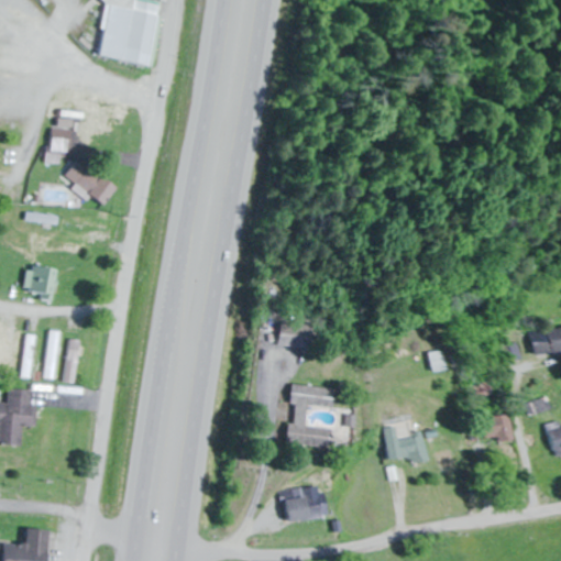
[(150,67),(161,3),(142,0),(100,0),(103,3),(95,56),(150,67)]
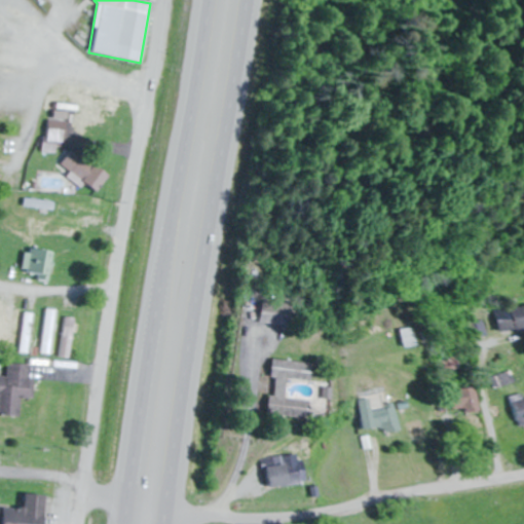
[(78,122),(100,115),(95,101),(74,108),(78,122)]
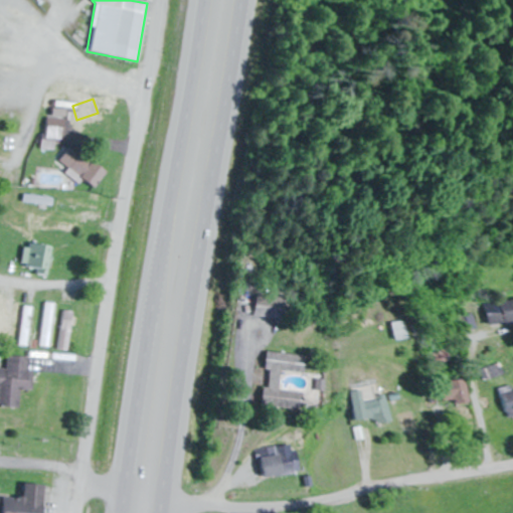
[(96,188),(108,169),(68,144),(58,161),(69,168),(67,170),(96,188)]
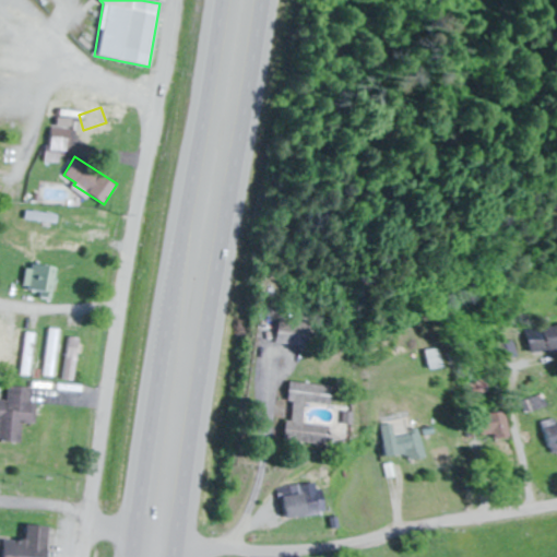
[(52,267),(28,262),(24,287),(48,292),(52,267)]
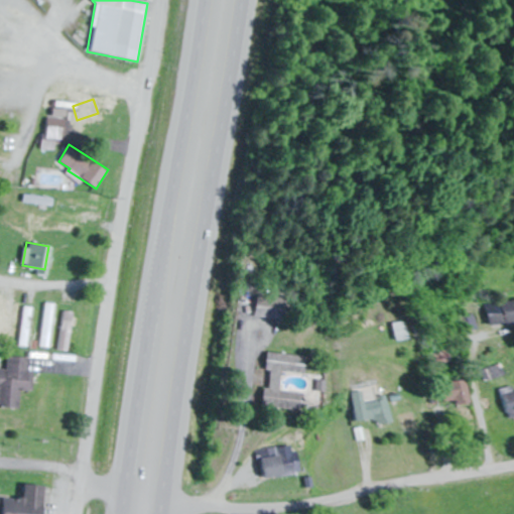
[(258,316),(286,319),(289,297),(260,294),(258,316)]
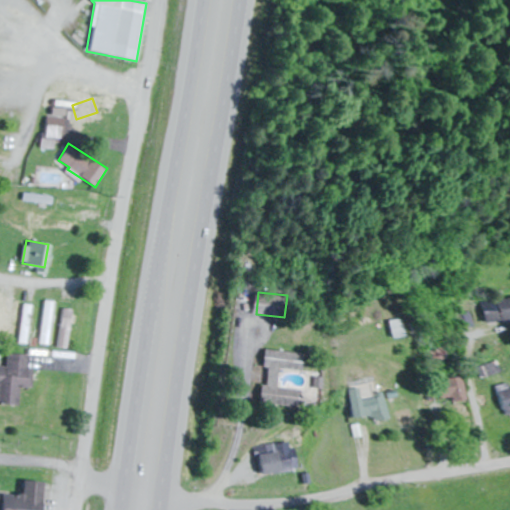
[(480,319),(509,317),(509,296),(479,298),(480,319)]
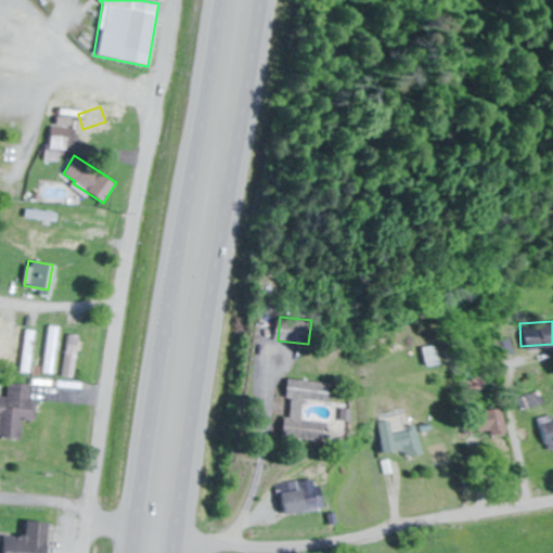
[(58,325),(46,325),(46,372),(58,372),(58,325)]
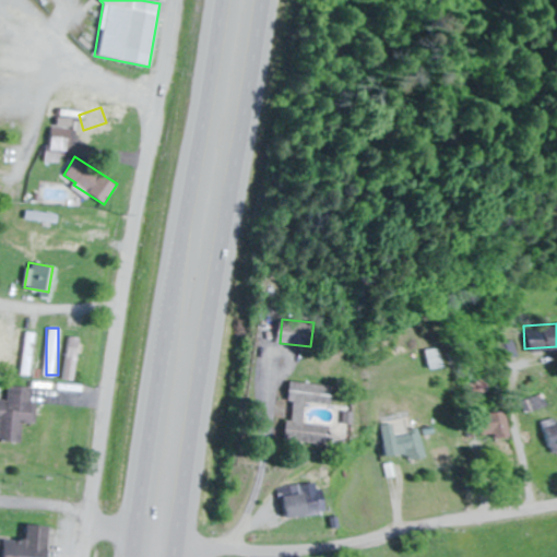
[(35,332),(24,331),(21,375),(32,375),(35,332)]
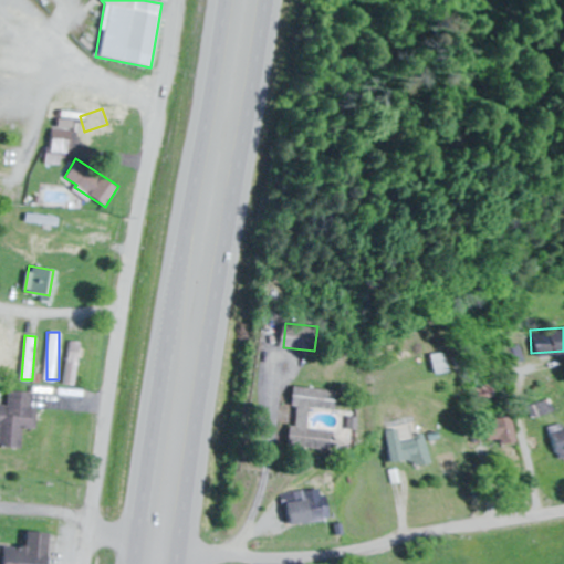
[(81,341),(68,341),(68,384),(81,384),(81,341)]
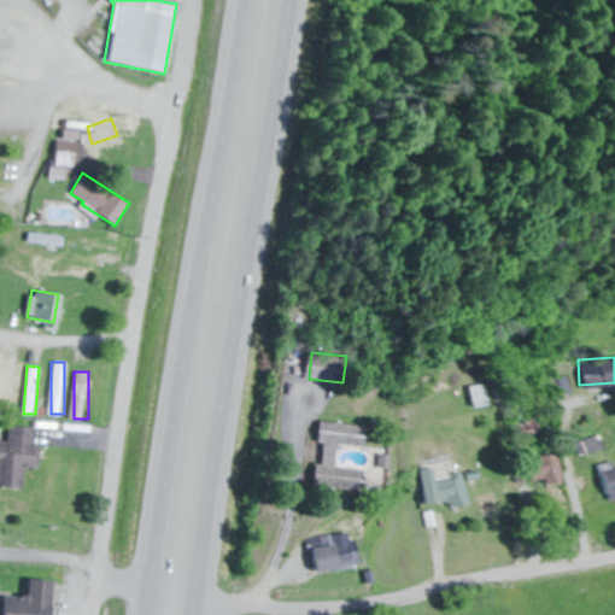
[(376,427),(327,422),(321,486),(372,491),(374,469),(341,467),(344,444),(374,447),(376,427)]
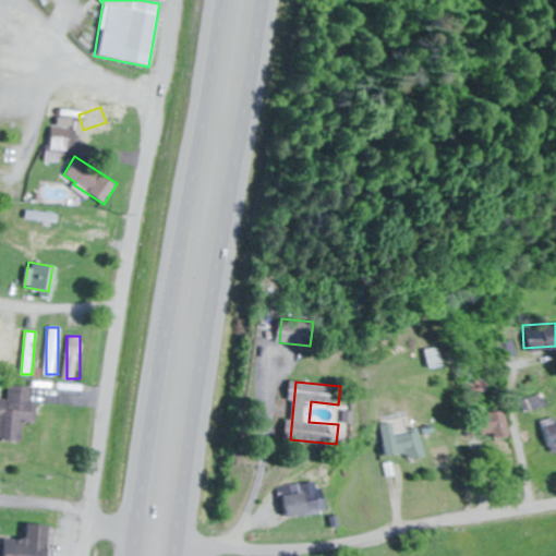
[(23,421),(33,421),(34,386),(5,385),(3,442),(22,442),(23,421)]
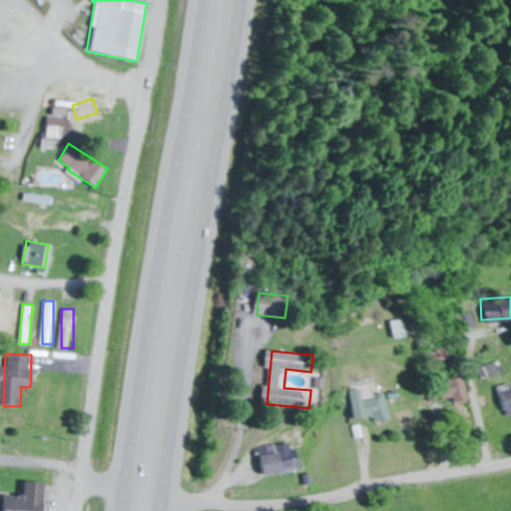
[(441,404),(469,398),(464,375),(436,381),(441,404)]
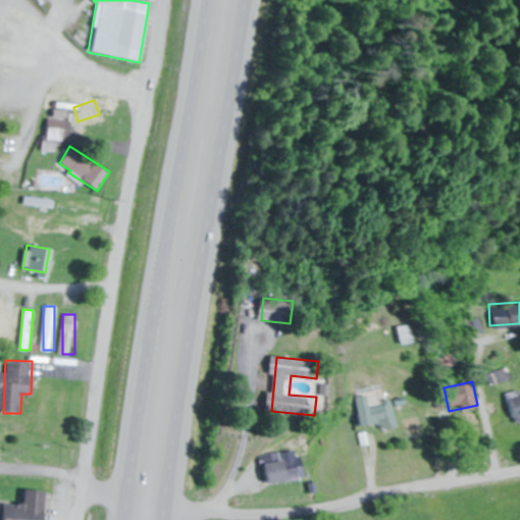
[(519,391),(503,395),(509,423),(519,419),(519,391)]
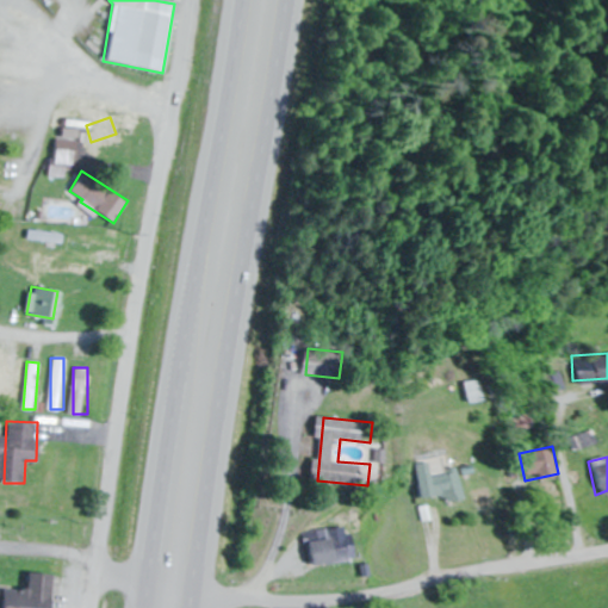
[(423,464),(429,498),(453,495),(454,502),(471,500),(466,471),(442,476),(440,461),(423,464)]
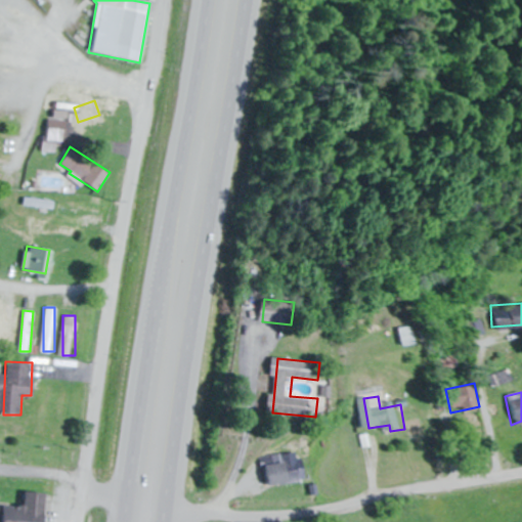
[(308,460),(302,461),(302,452),(277,455),(278,464),(268,465),(271,485),(311,481),(308,460)]
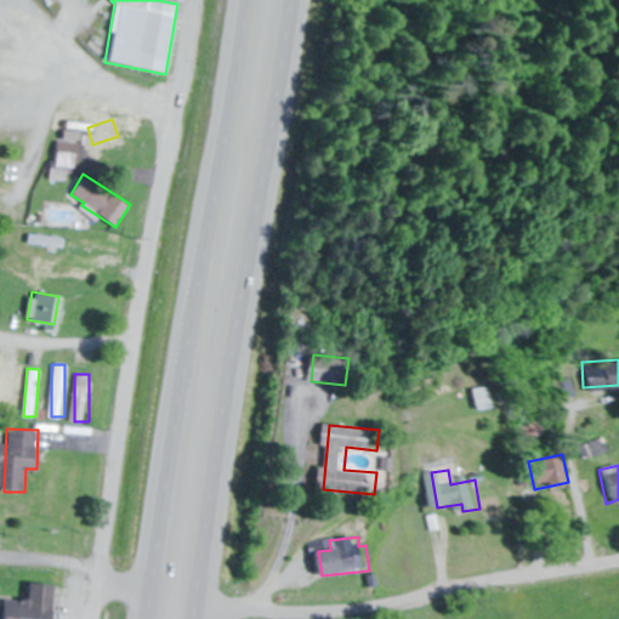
[(54,618),(56,584),(30,583),(29,600),(4,598),(3,618),(54,618)]
